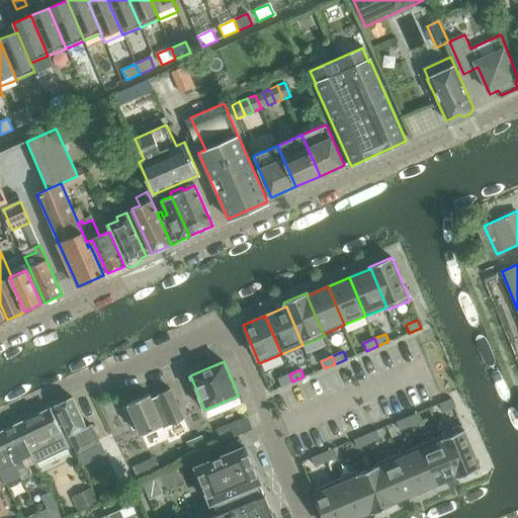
[(281,386),(292,381),(289,374),(278,378),(281,386)]
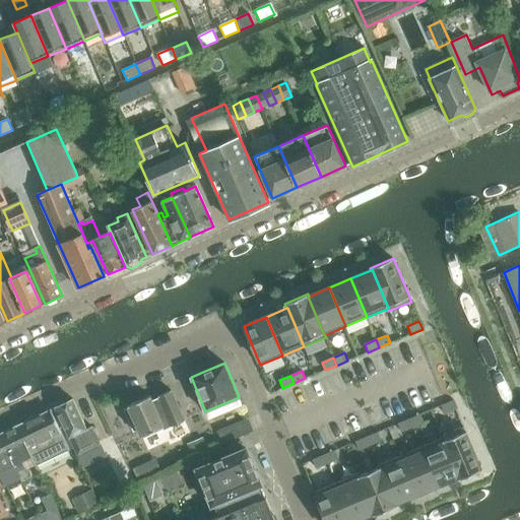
[(185,420),(171,390),(158,396),(158,397),(152,400),(150,395),(128,405),(129,408),(125,410),(134,431),(138,429),(141,436),(161,427),(164,431),(185,420)]
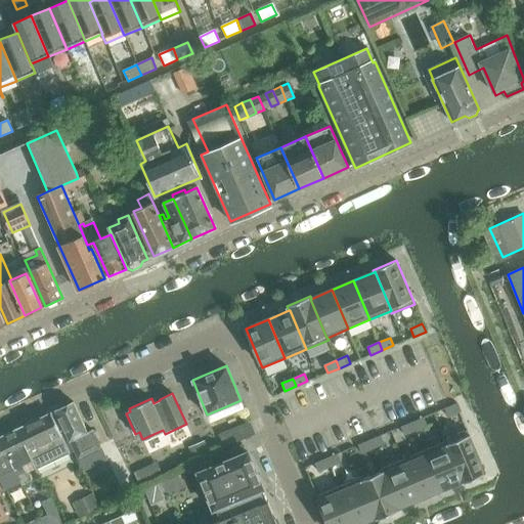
[(88,432),(74,402),(55,410),(78,460),(101,448),(93,430),(88,432)]
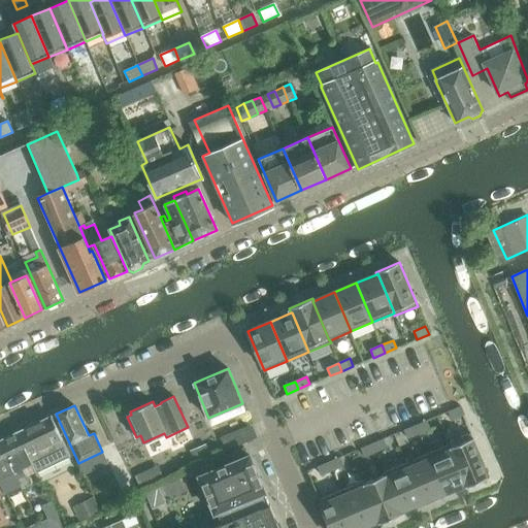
[(463,416),(460,407),(448,413),(452,420),(463,416)]
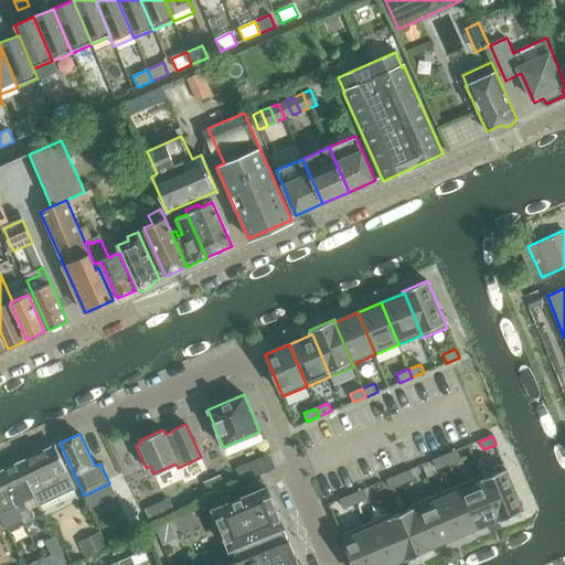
[(74,486),(56,447),(20,464),(35,497),(38,502),(74,486)]
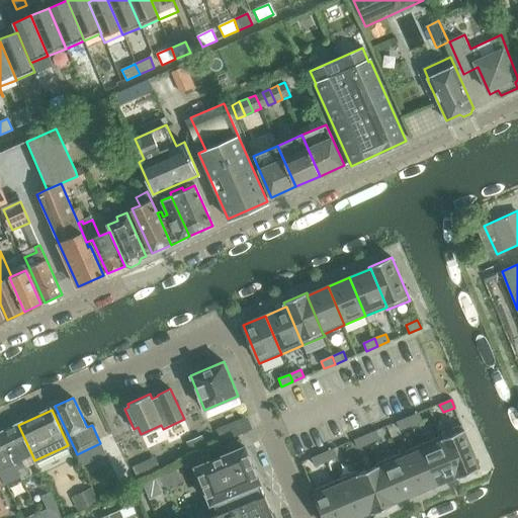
[(411,425),(422,421),(419,413),(408,418),(411,425)]
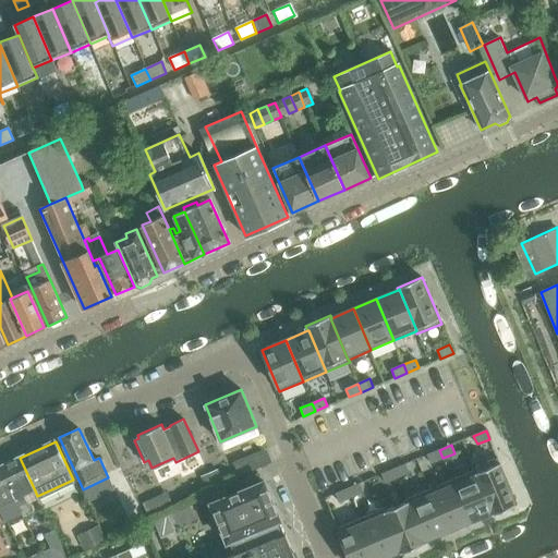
[(239,475),(271,462),(266,449),(234,462),(239,475)]
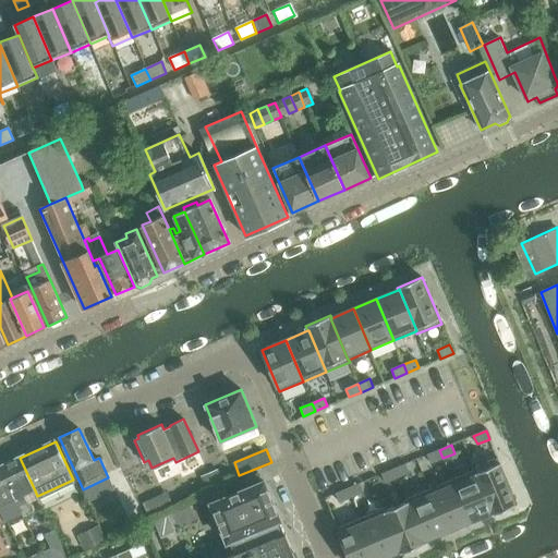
[(431,463),(443,458),(439,450),(427,456),(431,463)]
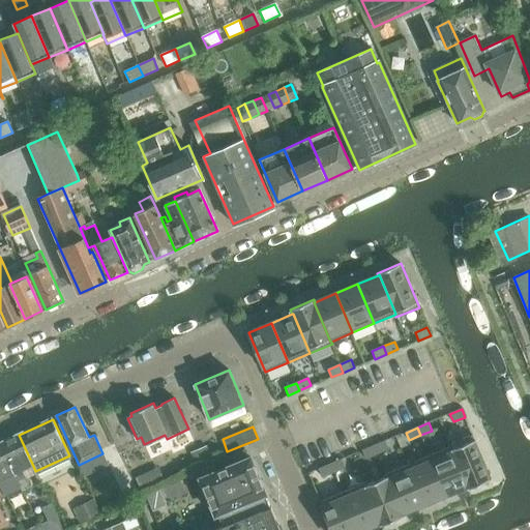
[(33,466),(19,435),(0,443),(22,491),(23,494),(32,490),(23,471),(33,466)]
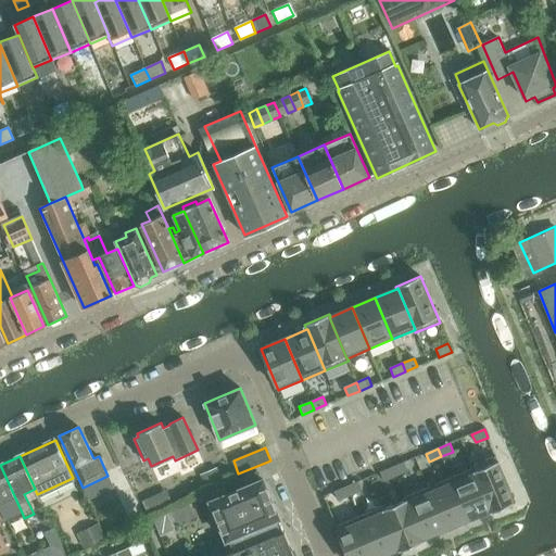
[(490,510),(491,513),(515,502),(496,456),(471,467),(472,469),(474,468),(491,509),(490,510)]
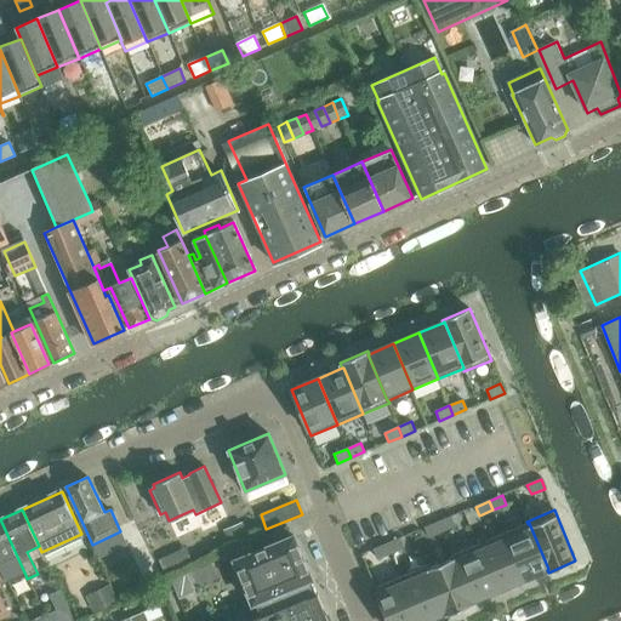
[(442,531),(456,525),(451,517),(438,523),(442,531)]
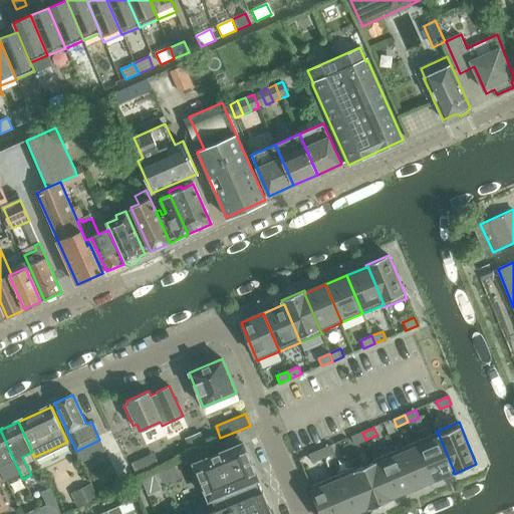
[(21,476),(0,430),(0,468),(5,480),(6,481),(8,480),(10,484),(14,482),(13,480),(21,476)]
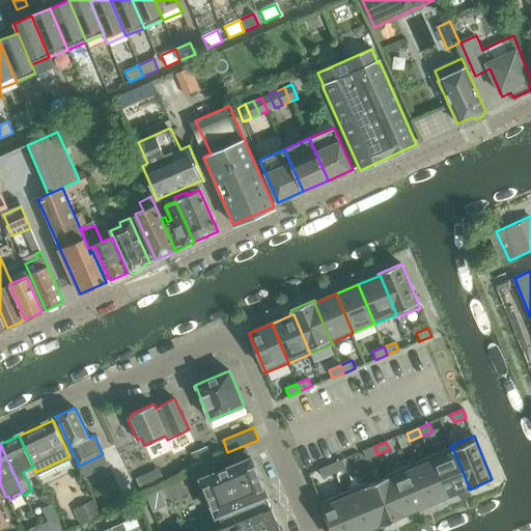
[(378,454),(374,447),(363,451),(366,459),(378,454)]
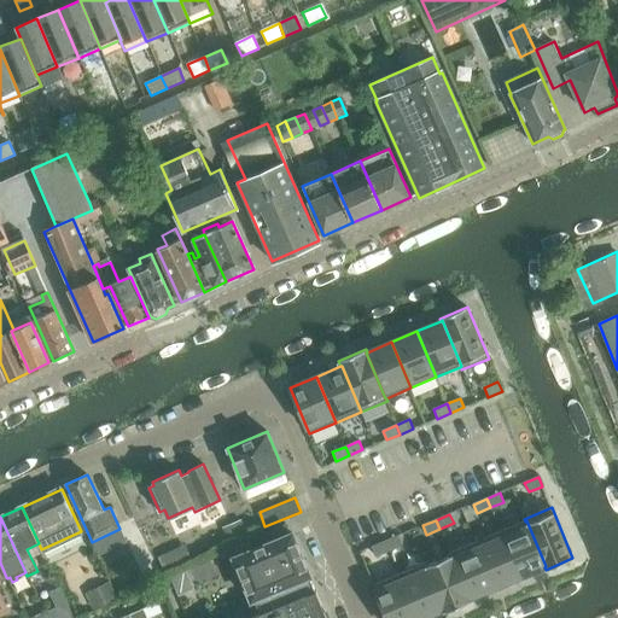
[(519,577),(544,567),(546,566),(526,520),(525,522),(501,531),(519,577)]
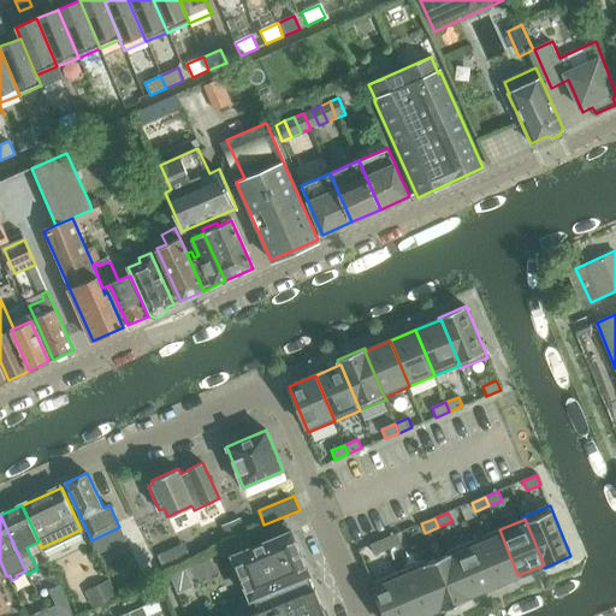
[(474,540),(492,586),(517,575),(499,529),(474,540)]
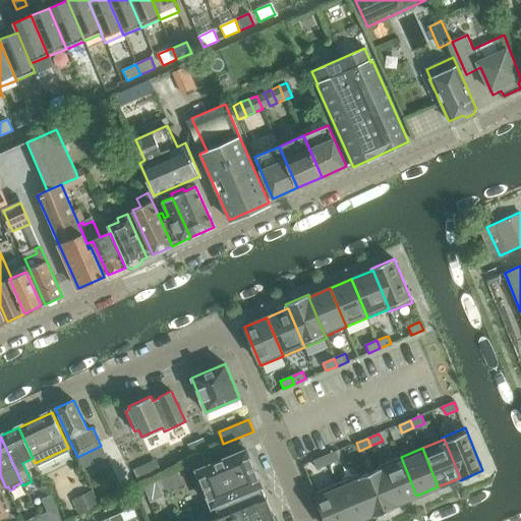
[(210,520),(276,520),(267,498),(266,498),(261,485),(262,485),(246,449),(197,470),(212,506),(214,505),(220,517),(210,520)]
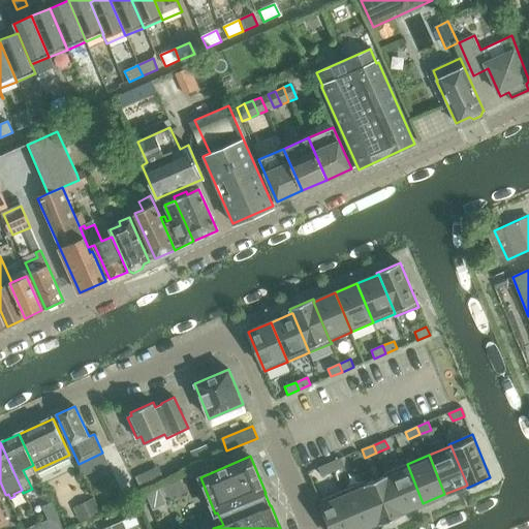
[(333,471),(344,466),(341,459),(330,463),(333,471)]
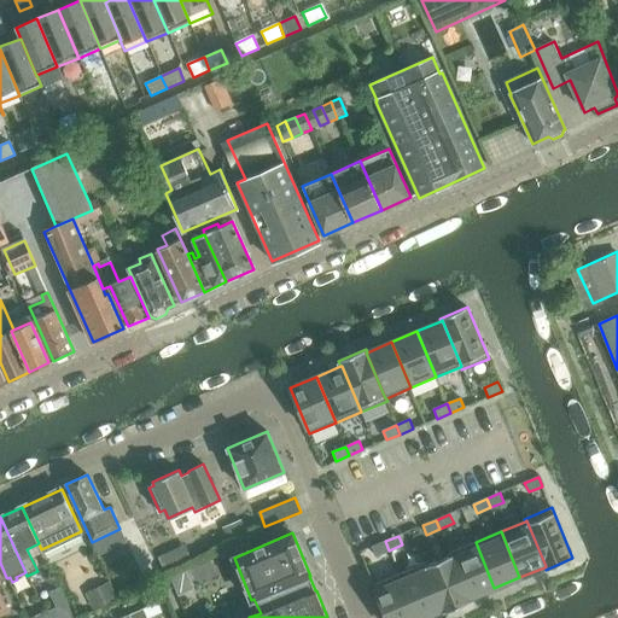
[(389,551),(385,541),(372,547),(375,557),(389,551)]
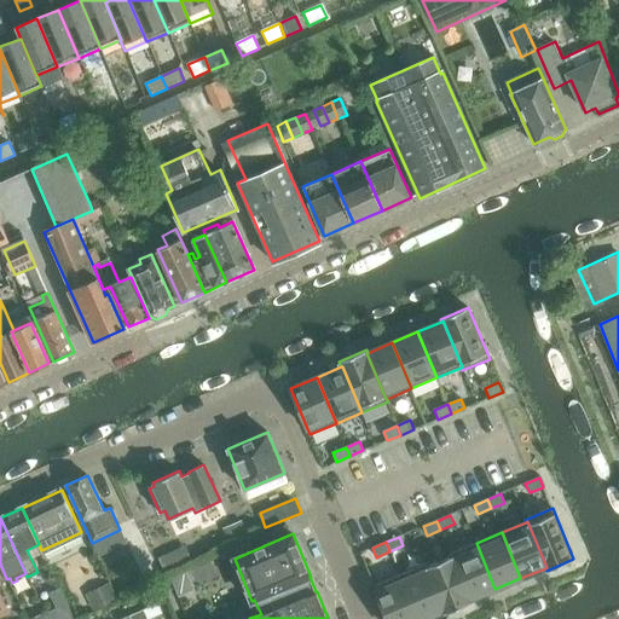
[(452,556),(470,600),(495,589),(476,543),(450,554),(451,556),(452,556)]
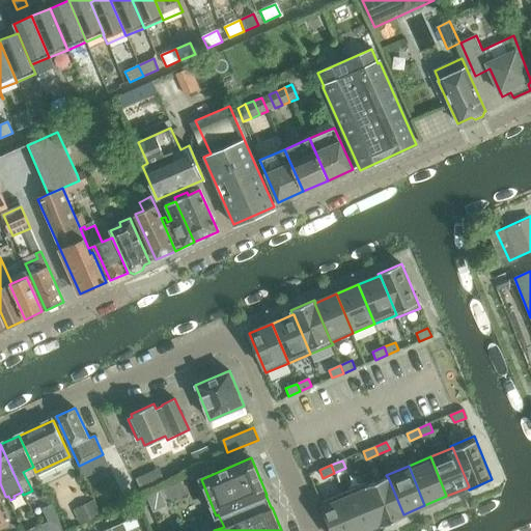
[(148,482),(165,477),(162,468),(145,472),(148,482)]
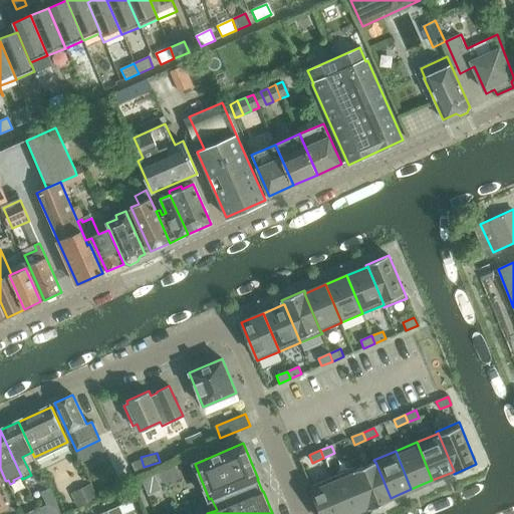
[(368,507),(369,509),(392,500),(391,498),(375,462),(374,462),(354,471),(353,471),(369,507),(368,507)]
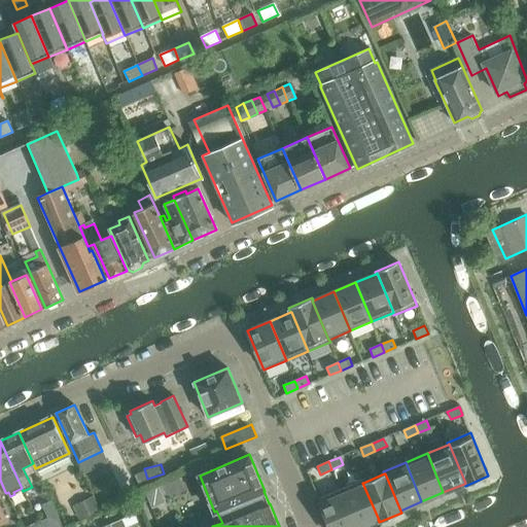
[(124,494),(114,476),(92,487),(101,504),(124,494)]
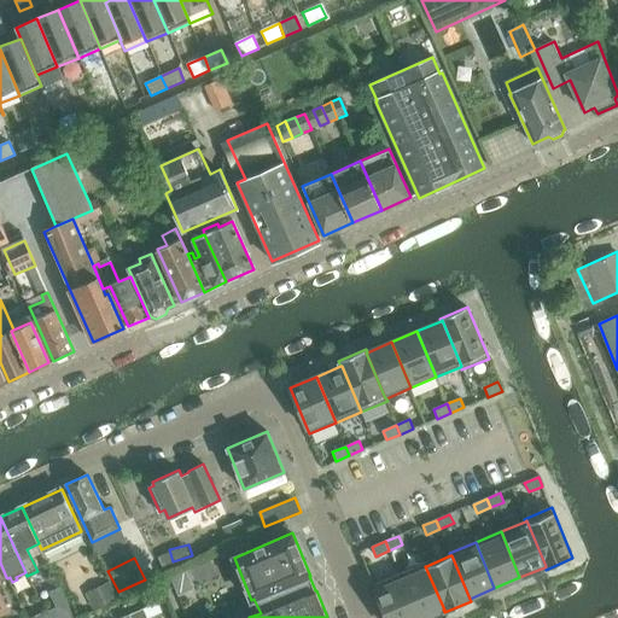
[(417,617),(423,617),(443,610),(444,610),(425,566),(426,566),(425,563),(400,575),(417,617)]
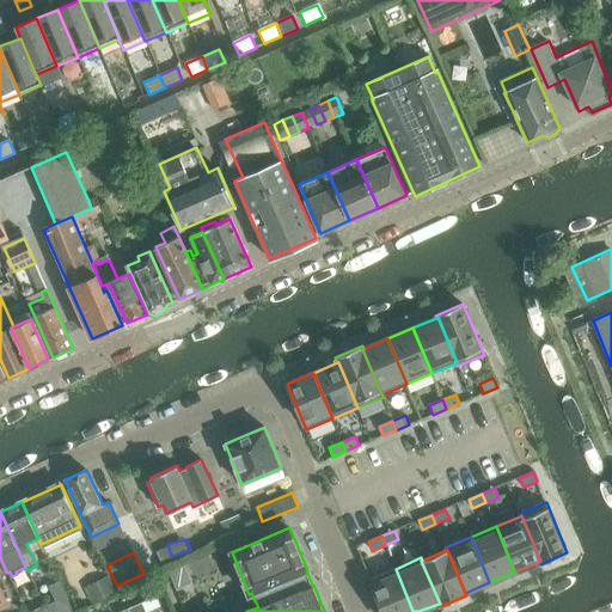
[(412,611),(396,569),(369,580),(383,611),(412,611)]
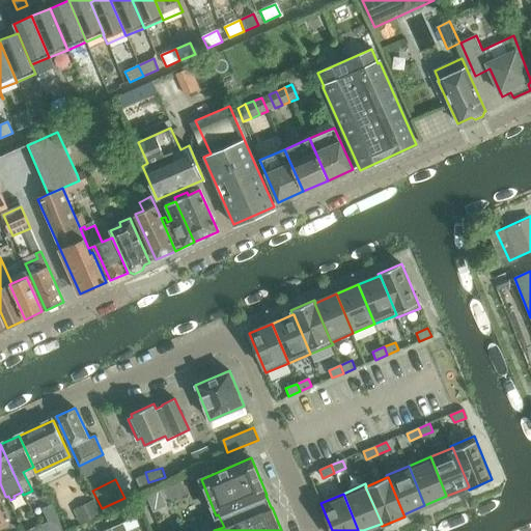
[(94,501),(75,510),(81,524),(101,515),(94,501)]
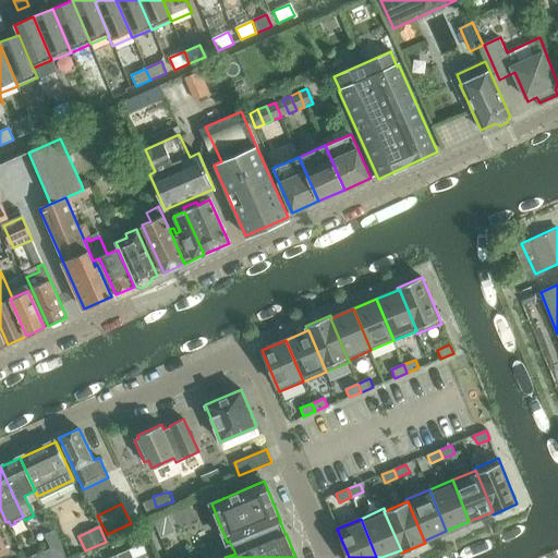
[(51,548),(40,554),(41,557),(65,557),(55,531),(53,531),(45,535),(51,548)]
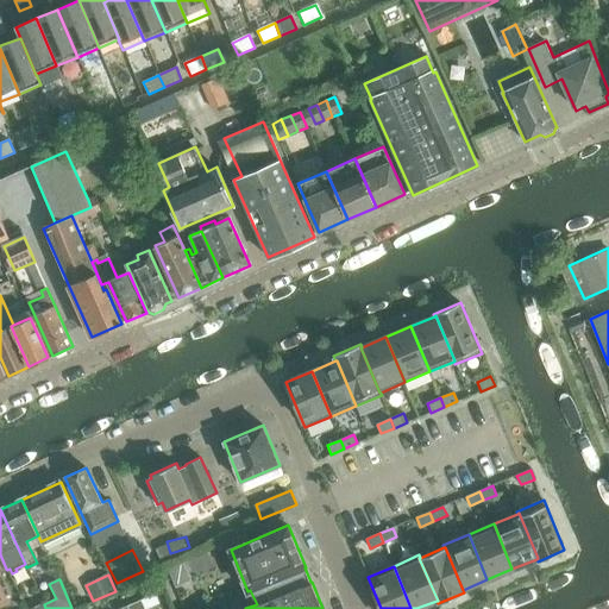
[(148,608),(158,604),(154,595),(140,601),(143,608),(148,608)]
